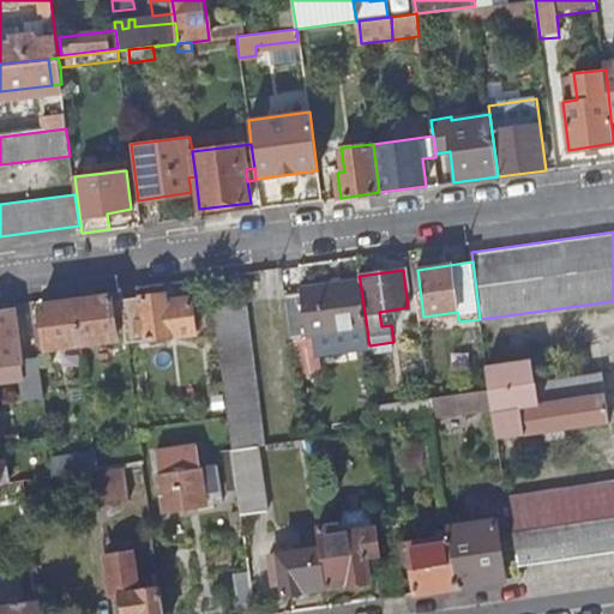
[(367,329),(360,281),(284,292),(292,339),(315,336),(367,329)]
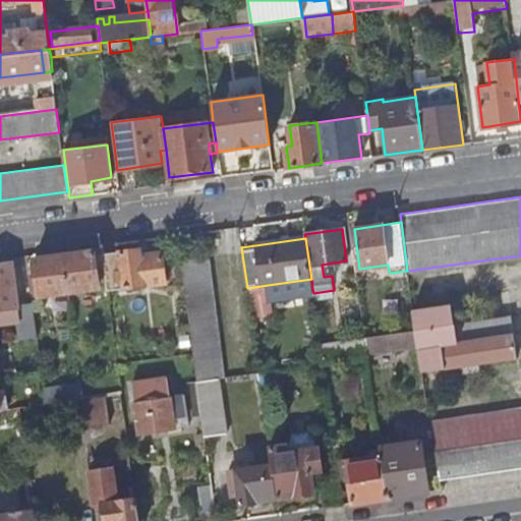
[(139,249),(103,254),(107,290),(166,282),(162,252),(140,255),(139,249)]
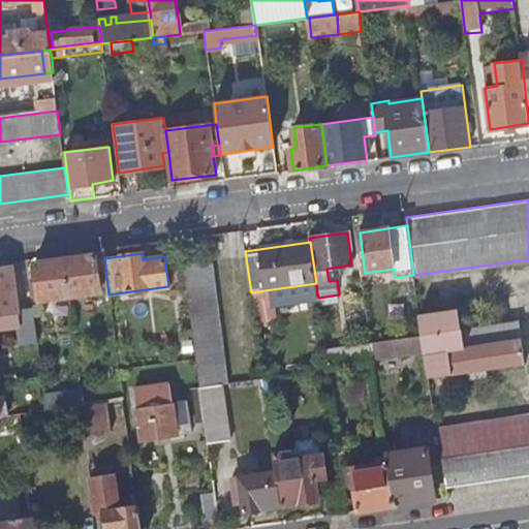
[(95,255),(65,259),(70,296),(100,292),(99,286),(104,286),(103,279),(99,279),(95,255)]
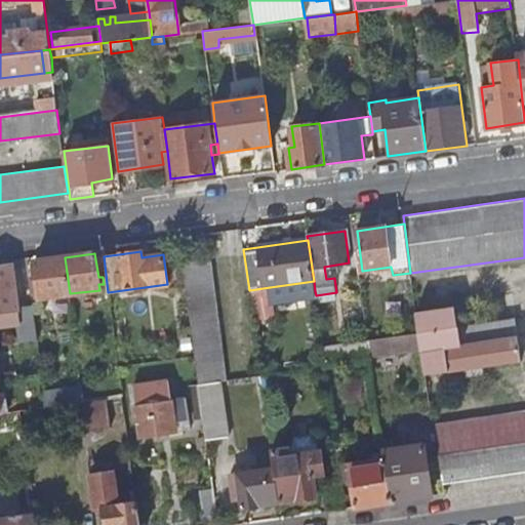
[(70,293),(65,257),(34,261),(37,285),(33,286),(34,293),(39,293),(39,297),(70,293)]
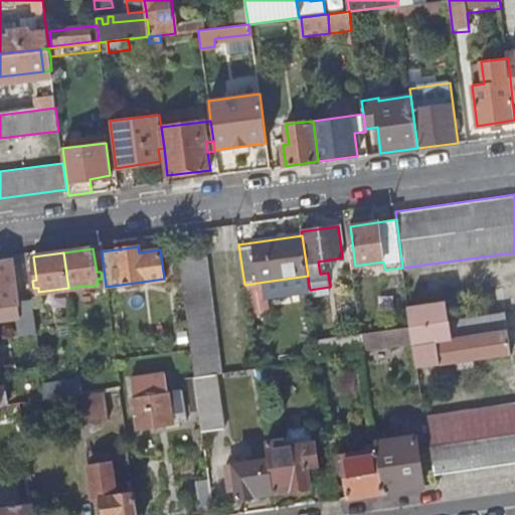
[(206,253),(178,259),(190,348),(194,376),(222,372),(206,253)]
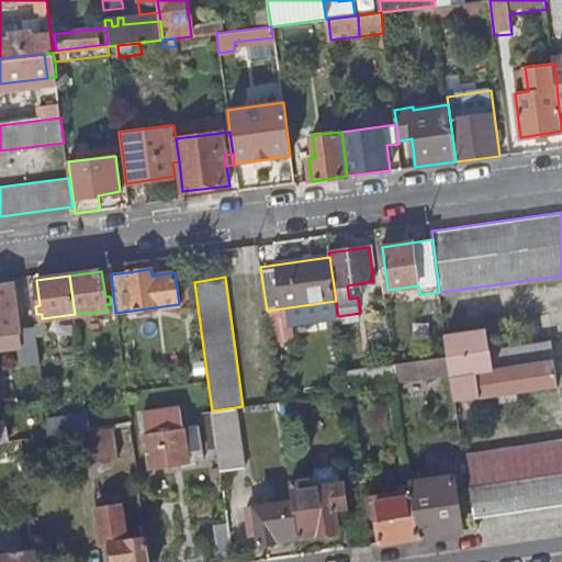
[(12,283),(0,284),(0,346),(21,344),(19,329),(18,327),(12,283)]
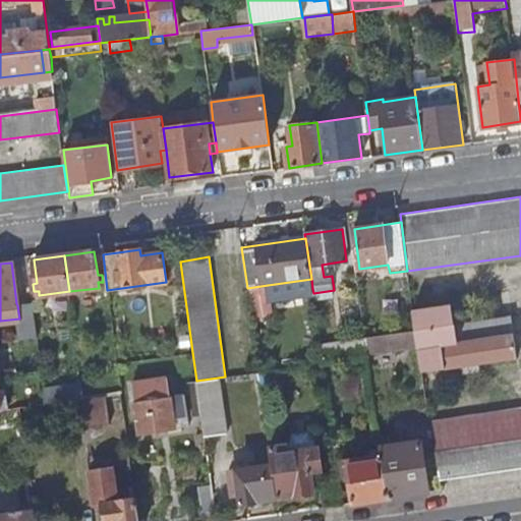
[(269,295),(312,289),(311,279),(268,285),(269,295)]
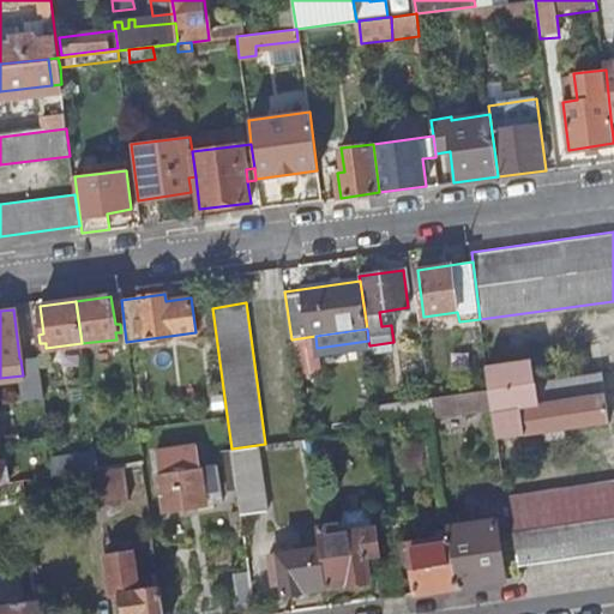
[(43,398),(37,355),(19,357),(20,360),(23,375),(26,401),(43,398)]
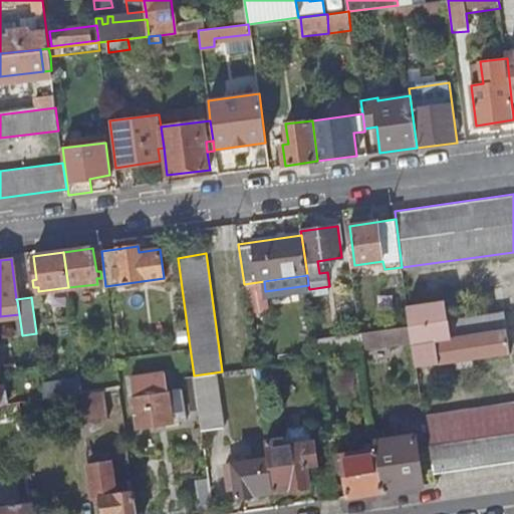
[(447,300),(408,306),(411,326),(413,343),(416,364),(416,366),(463,360),(464,365),(472,364),(471,359),(510,353),(504,312),(450,320),(447,300)]
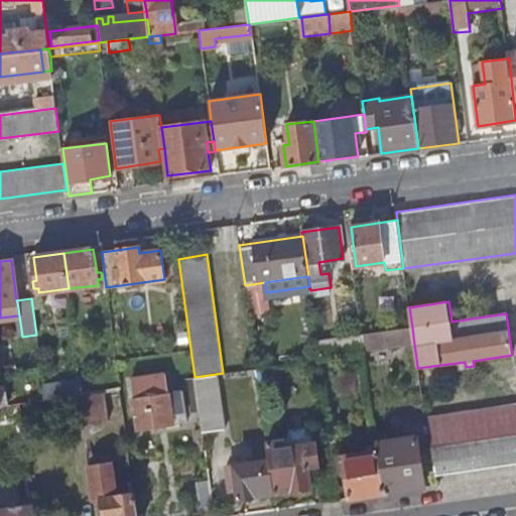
[(394,348),(414,345),(412,328),(362,334),(365,352),(394,348)]
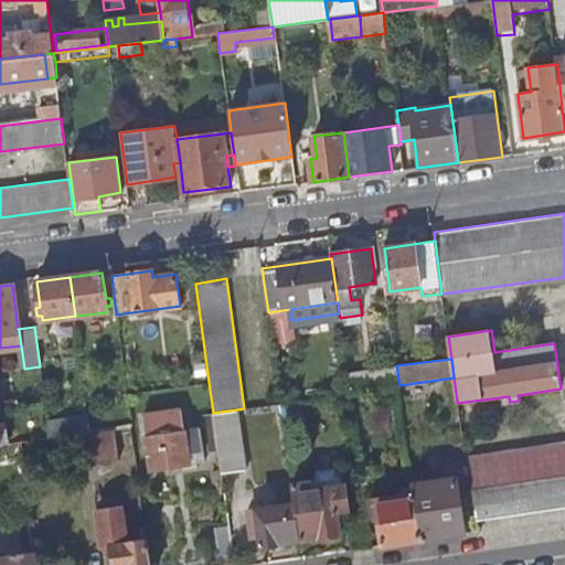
[(352,390),(397,384),(394,365),(350,372),(352,390)]
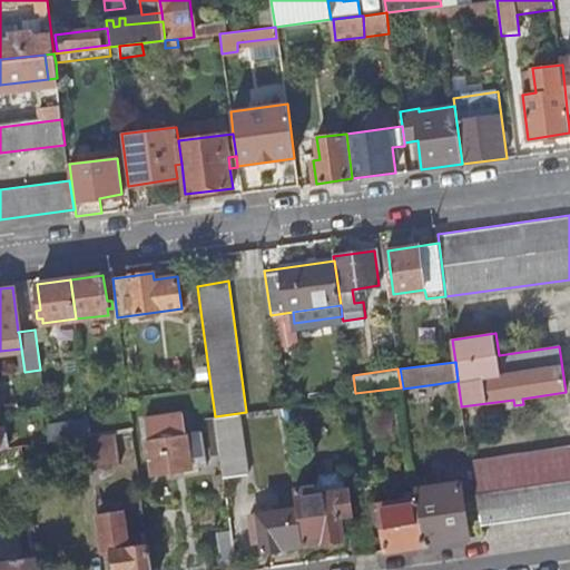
[(133,430),(130,408),(114,409),(116,432),(131,430),(133,430)]
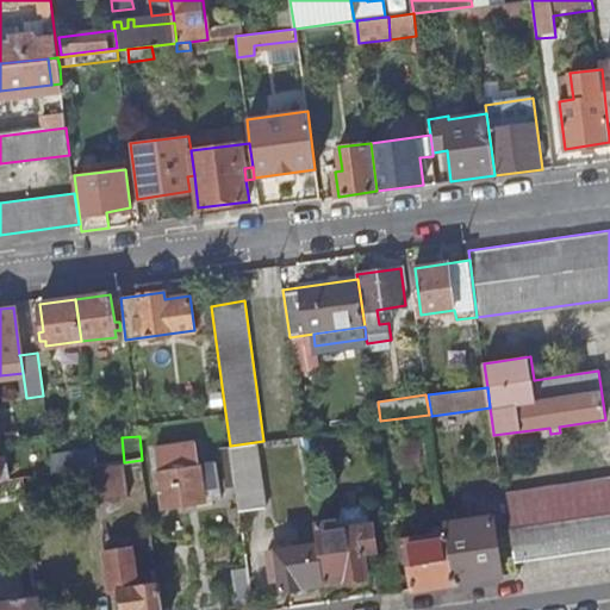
[(266,508),(257,442),(231,447),(236,487),(240,509),(240,511),(266,508)]
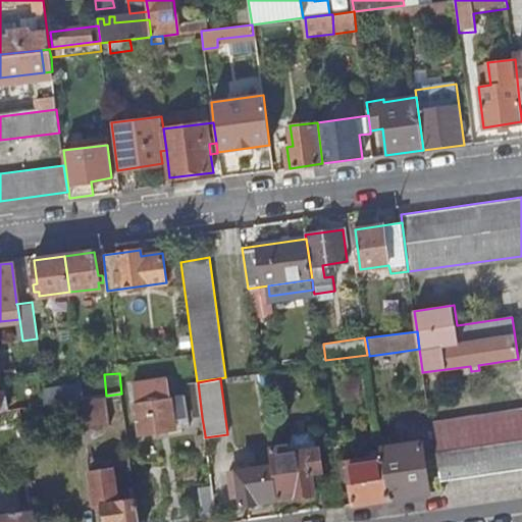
[(169,381),(134,385),(140,434),(176,429),(175,422),(190,421),(187,398),(172,400),(169,381)]
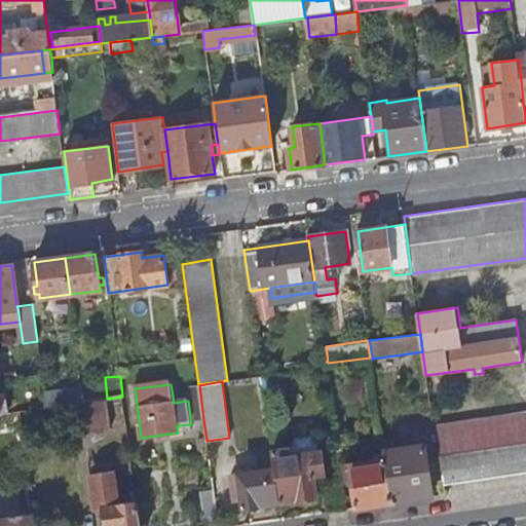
[(195,421),(203,420),(199,385),(190,386),(195,421)]
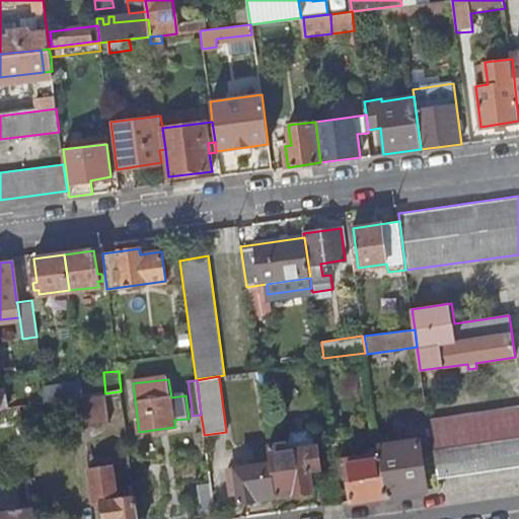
[(65,385),(44,388),(46,402),(67,399),(65,385)]
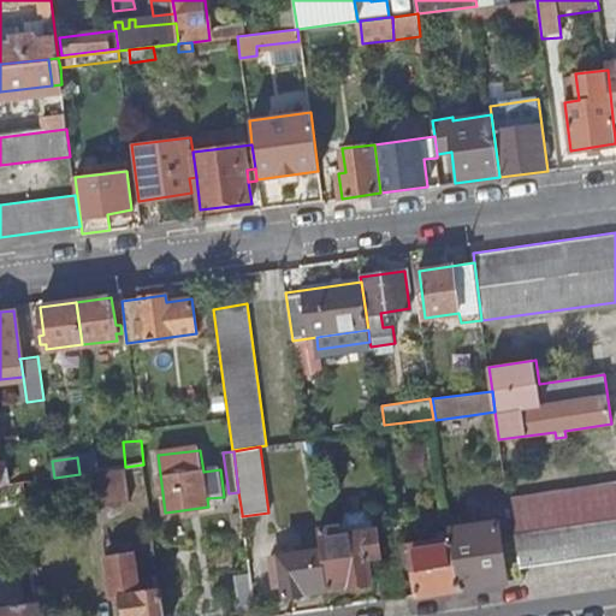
[(88,505),(130,499),(125,468),(83,474),(88,505)]
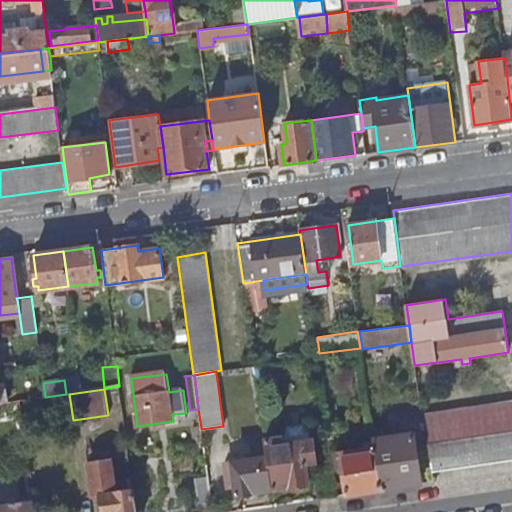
[(265,435),(273,490),(309,484),(306,463),(317,462),(314,440),(310,441),(286,444),(285,438),(284,438),(275,439),(272,418),(270,419),(268,402),(261,403),(265,435)]
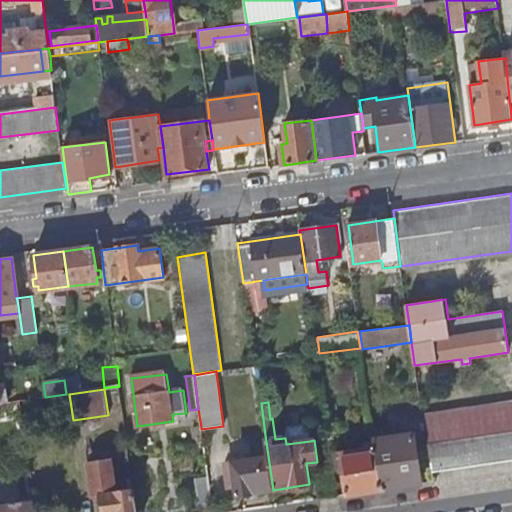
[(511,460),(511,402),(424,416),(433,472),(511,460)]
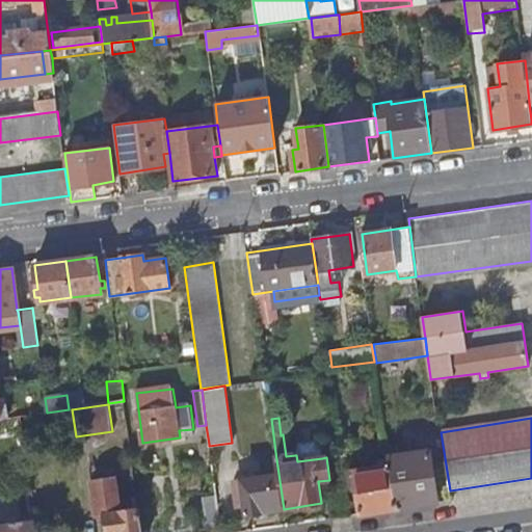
[(179,430),(180,437),(193,436),(193,429),(179,430)]
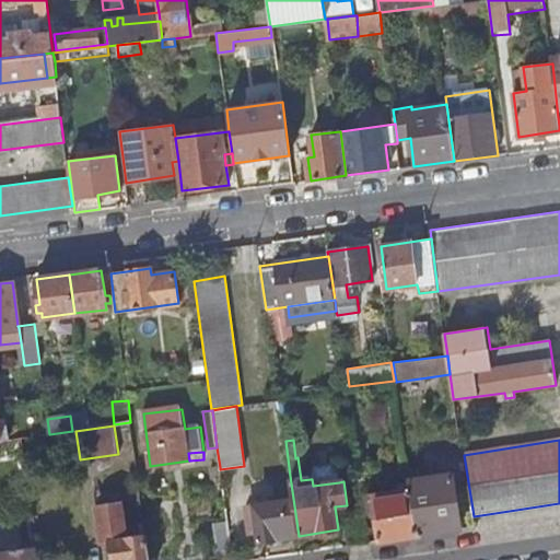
[(313,486),(339,482),(338,471),(333,464),(314,466),(311,479),(312,479),(313,486)]
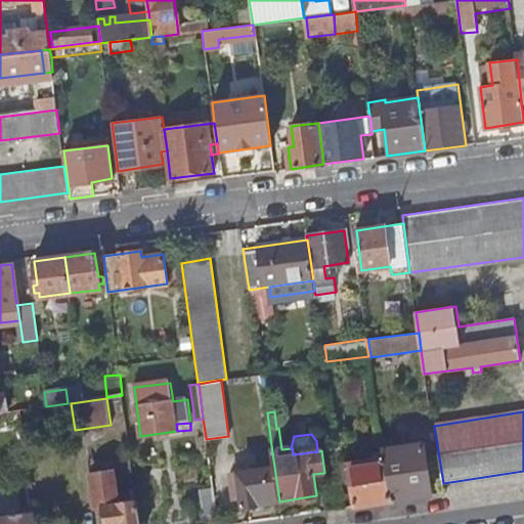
[(206,439),(206,437),(199,438),(200,450),(207,449),(206,439)]
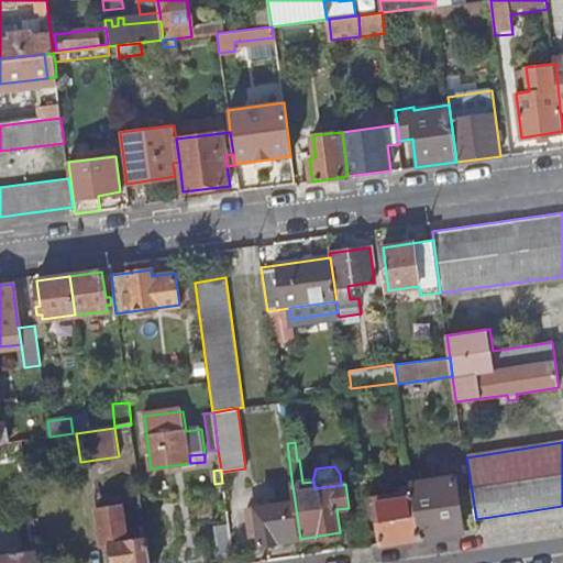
[(300,539),(291,478),(275,481),(279,505),(246,510),(249,526),(257,525),(260,545),(279,542),(300,539)]
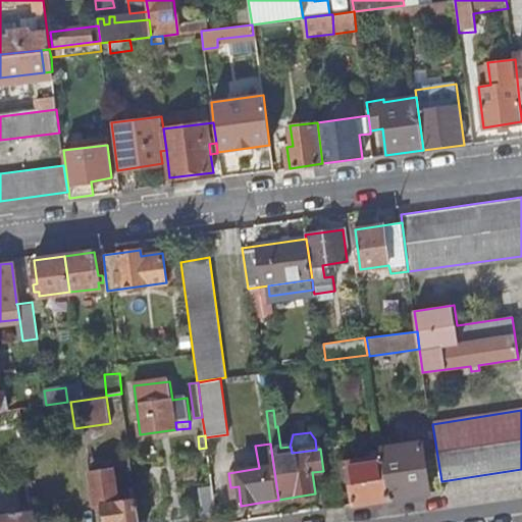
[(389,499),(430,493),(422,444),(382,449),(383,456),(389,499)]
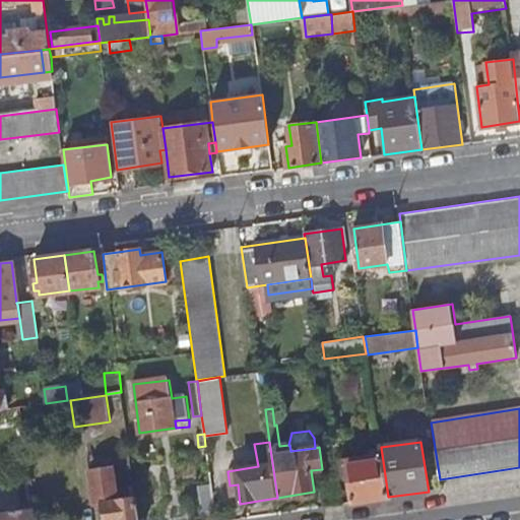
[(352,503),(388,497),(382,454),(341,460),(343,474),(348,474),(352,503)]
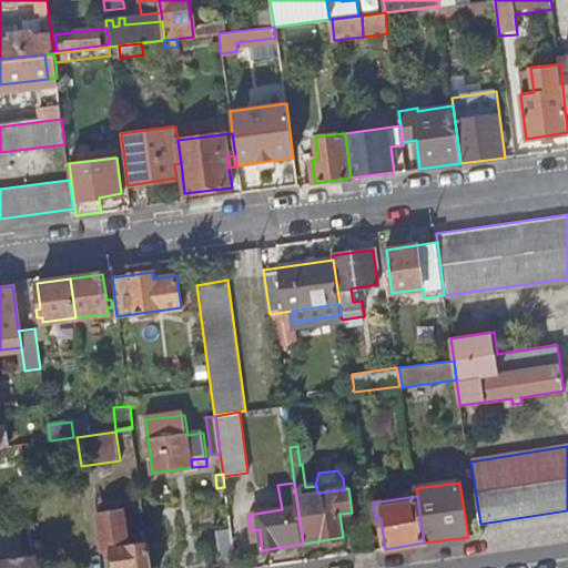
[(152,567),(149,543),(129,546),(123,508),(98,513),(103,550),(111,549),(113,567),(152,567)]
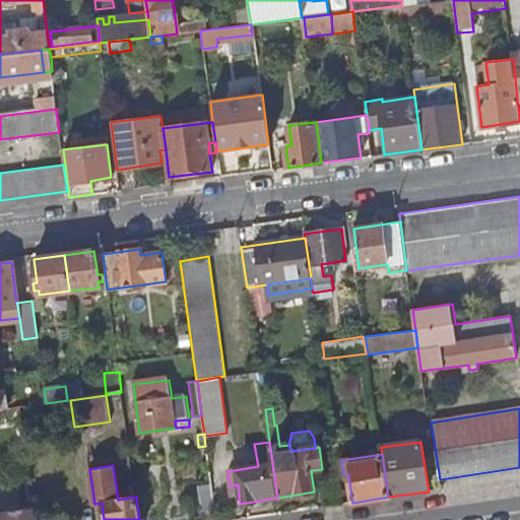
[(214,509),(211,483),(198,486),(202,511),(214,509)]
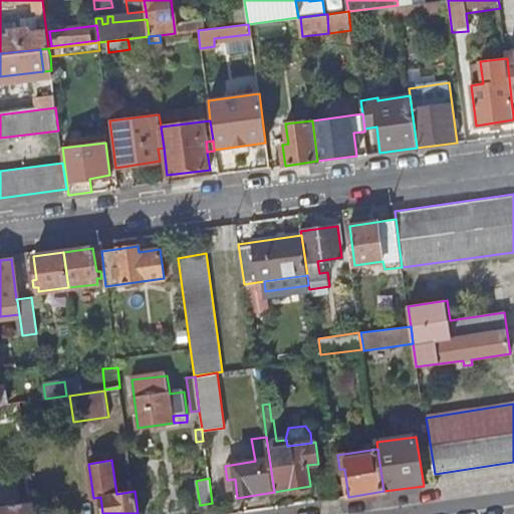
[(35,513),(34,504),(0,508),(0,513),(35,513)]
